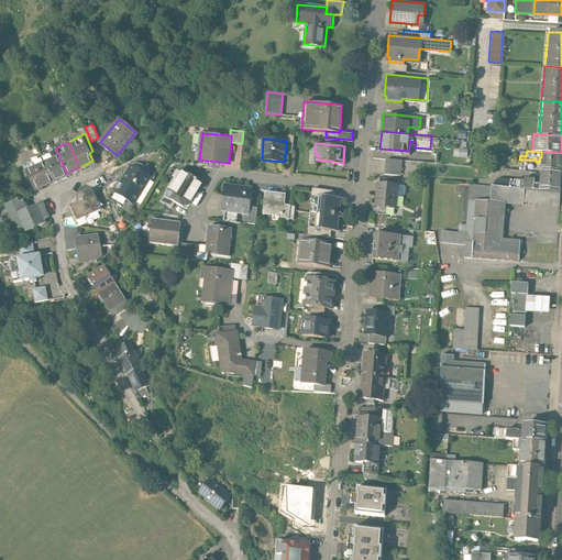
[(561,153),(541,152),(541,157),(539,157),(539,162),(541,162),(540,169),(560,171),(561,153)]
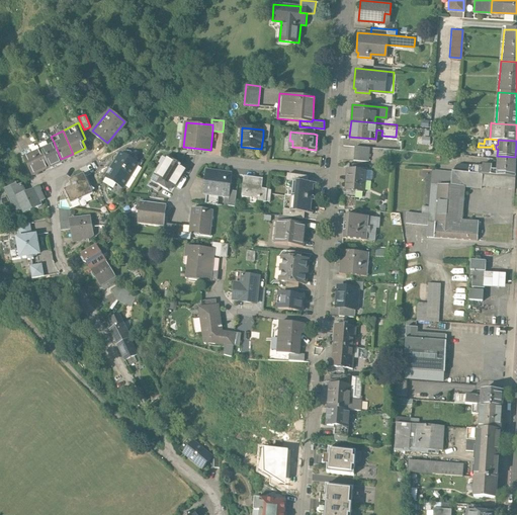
[(54,142),(40,148),(46,159),(49,165),(61,159),(54,142)]
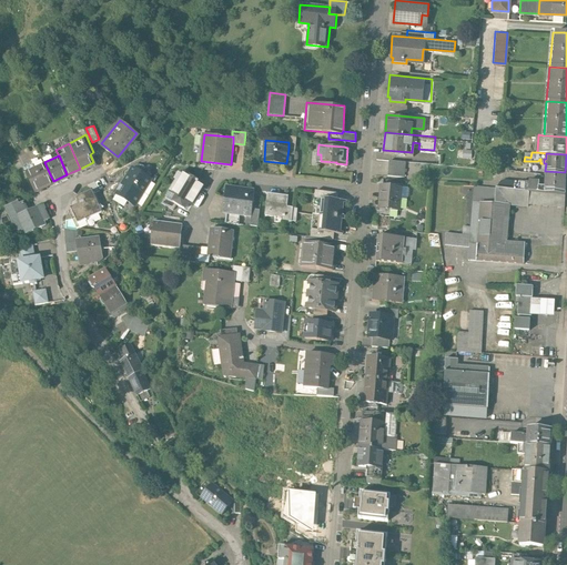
[(404,160),(388,159),(386,173),(403,174),(404,160)]
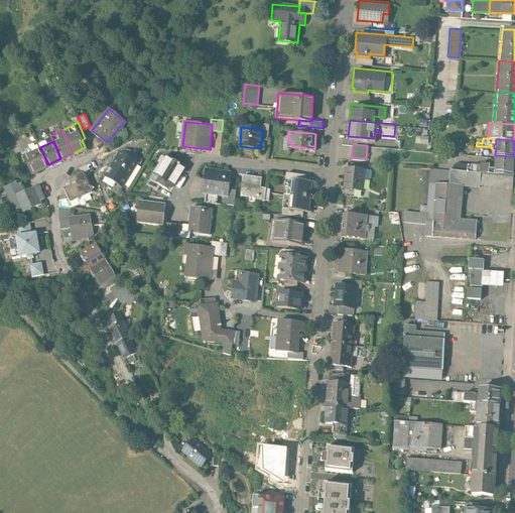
[(123,153),(114,168),(111,166),(109,169),(106,175),(123,185),(137,162),(123,153)]
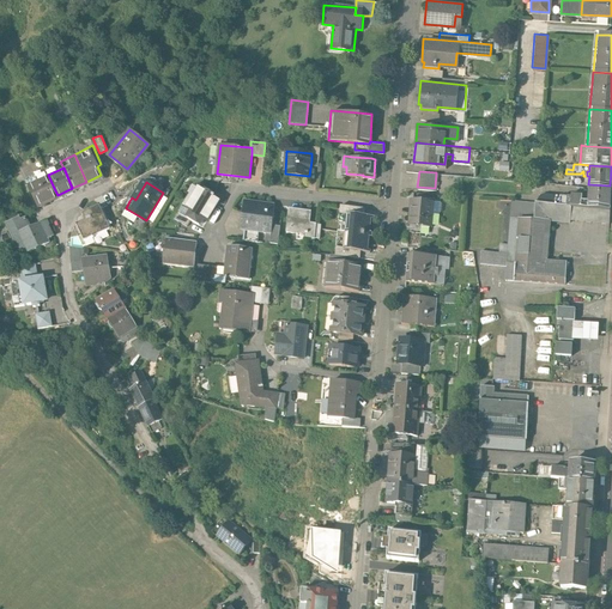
[(220,200),(195,183),(194,186),(198,188),(186,206),(182,203),(182,205),(192,211),(187,217),(189,219),(199,224),(203,218),(207,221),(220,200)]
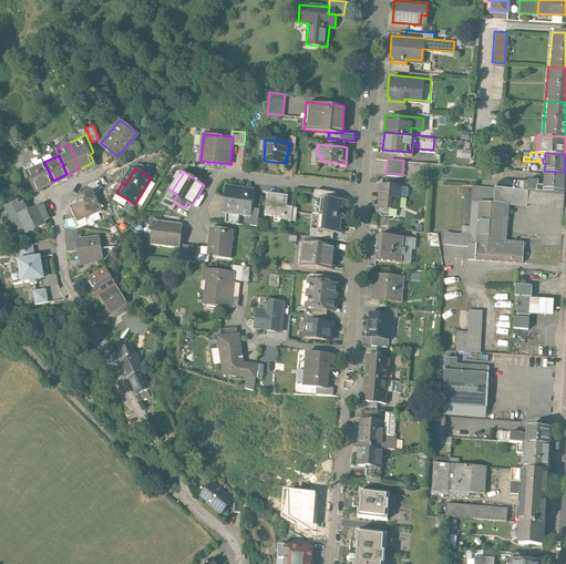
[(564,172),(544,171),(543,182),(537,182),(538,178),(527,177),(527,188),(563,192),(564,172)]
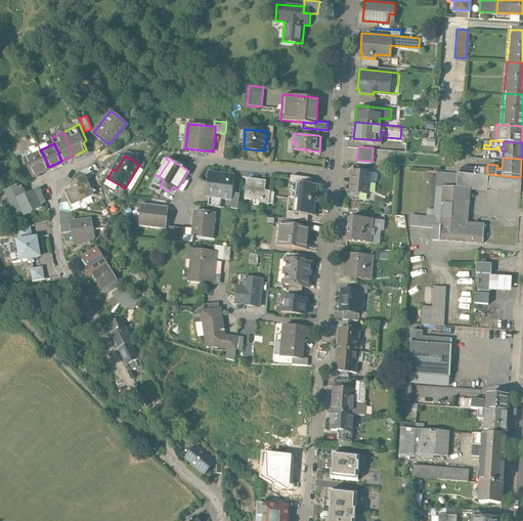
[(46,161),(31,168),(34,174),(49,167),(46,161)]
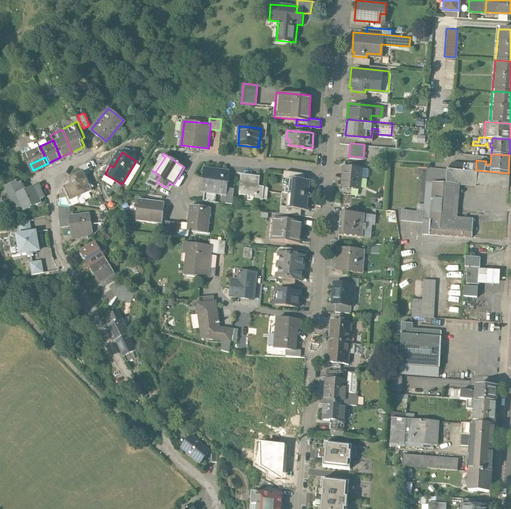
[(108,168),(98,162),(94,168),(105,174),(108,168)]
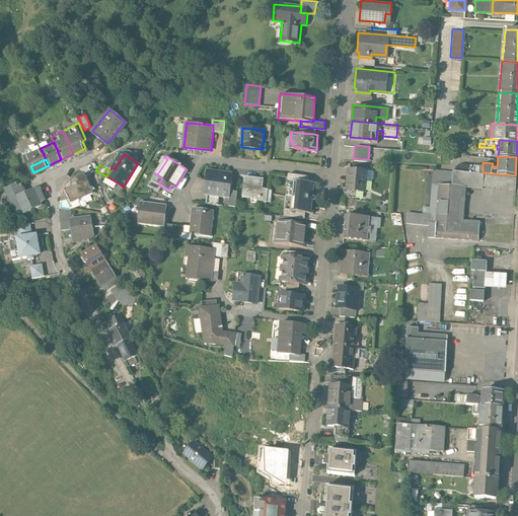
[(372,169),(349,166),(347,189),(364,191),(365,178),(371,178),(373,177),(373,170),(372,169)]
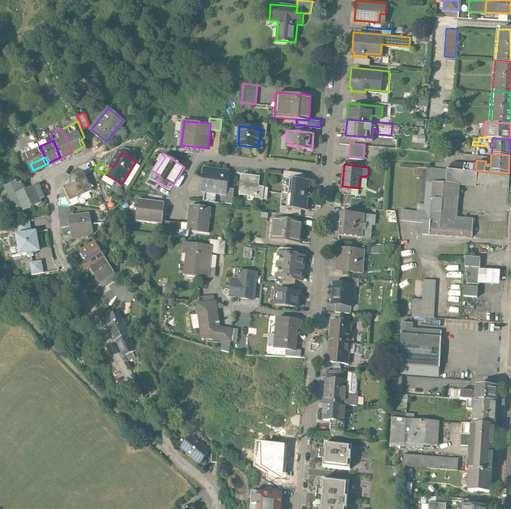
[(428,166),(427,180),(459,183),(475,184),(475,182),(476,170),(428,166)]
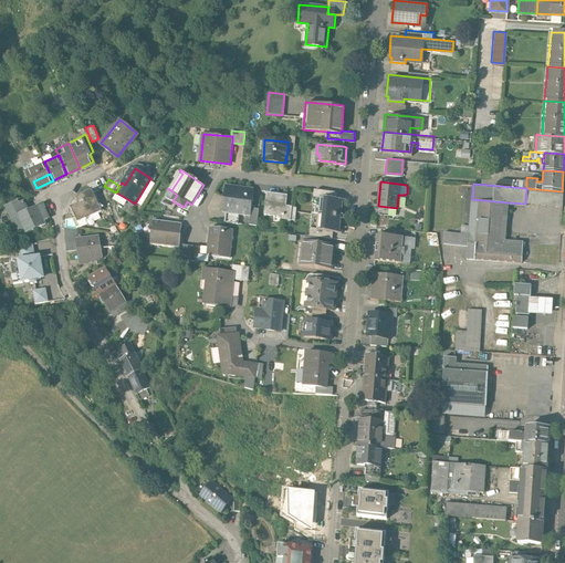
[(253,189),(227,187),(223,211),(251,215),(253,189)]
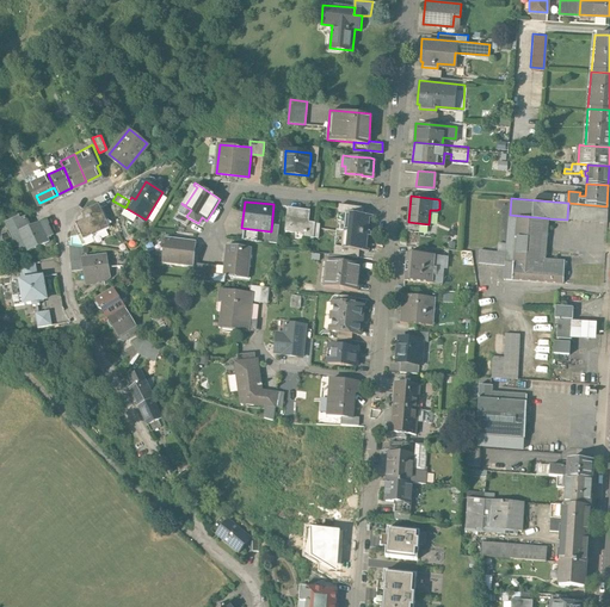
[(568,203),(567,217),(605,220),(607,206),(568,203)]
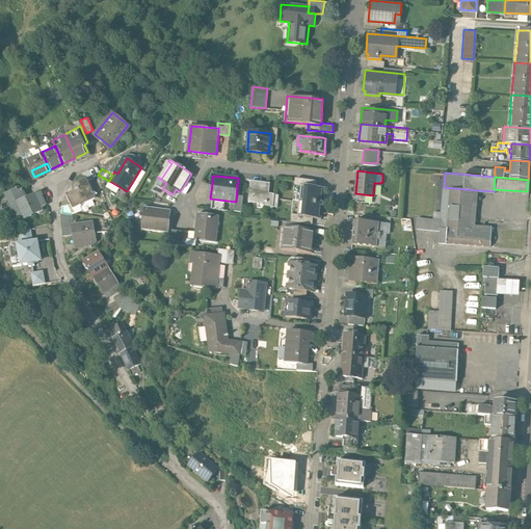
[(86,178),(71,185),(73,190),(75,195),(68,199),(75,213),(83,209),(81,205),(96,199),(87,181),(86,178)]
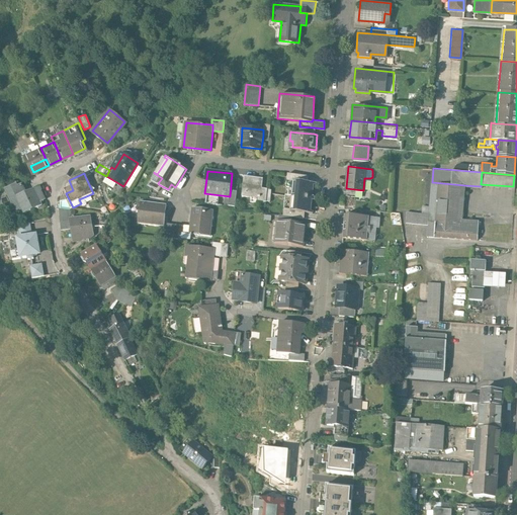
[(98,190),(90,173),(85,176),(93,193),(98,190)]
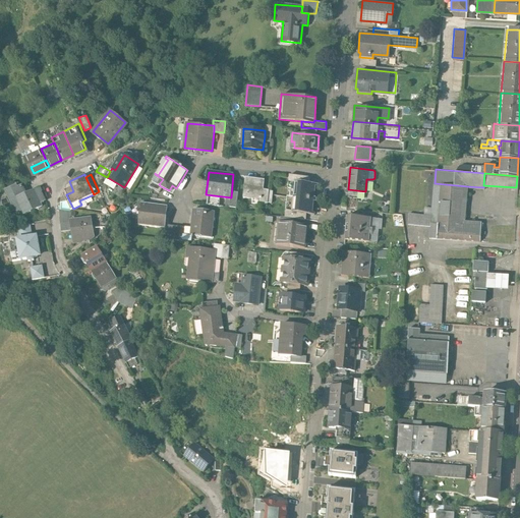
[(265,177),(246,175),(244,197),(262,199),(263,199),(264,190),(265,177)]
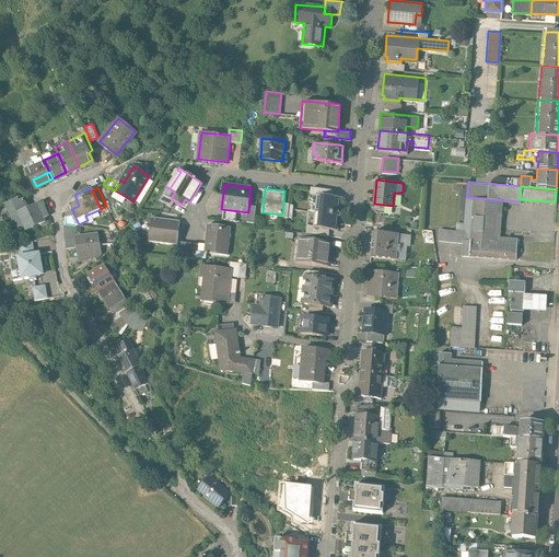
[(171,198),(162,193),(159,198),(170,206),(173,200),(171,198)]
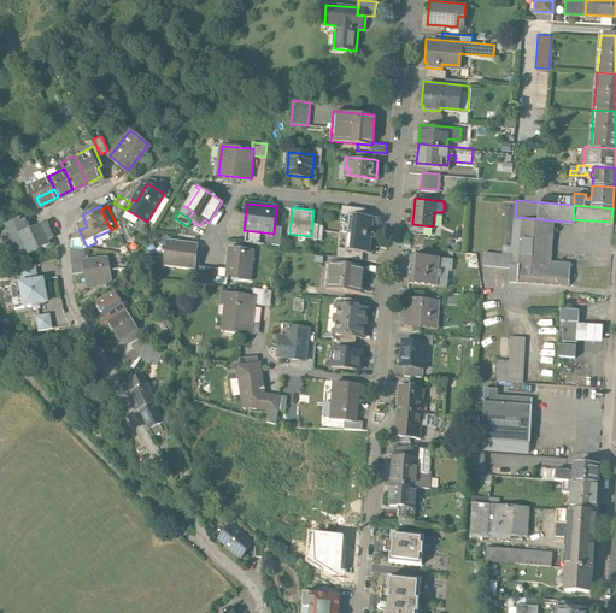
[(359,214),(350,213),(350,214),(348,231),(375,233),(373,231),(374,217),(376,217),(376,216),(359,214)]
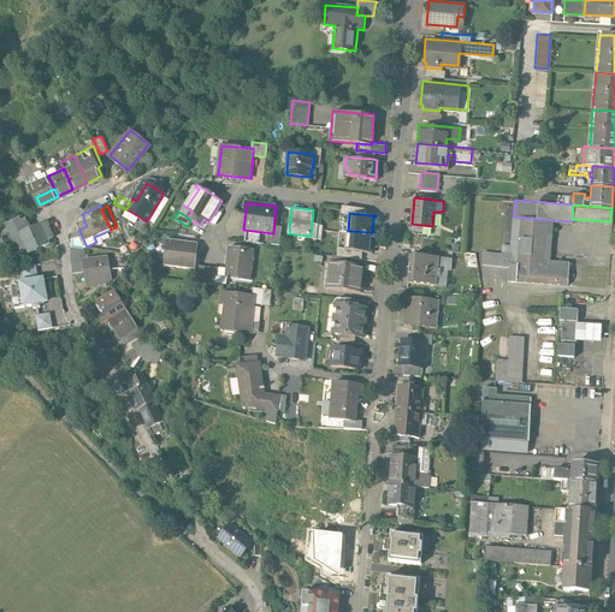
[(514,217),(510,256),(549,260),(553,220),(514,217)]
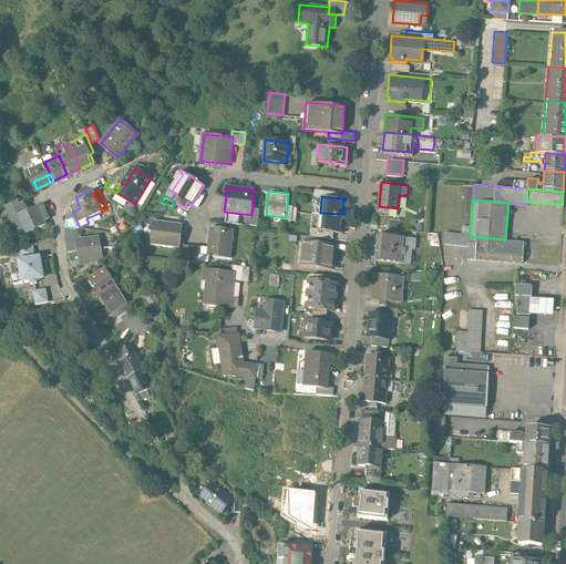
[(41,204),(28,211),(35,228),(45,223),(44,221),(47,219),(42,209),(43,208),(41,204)]
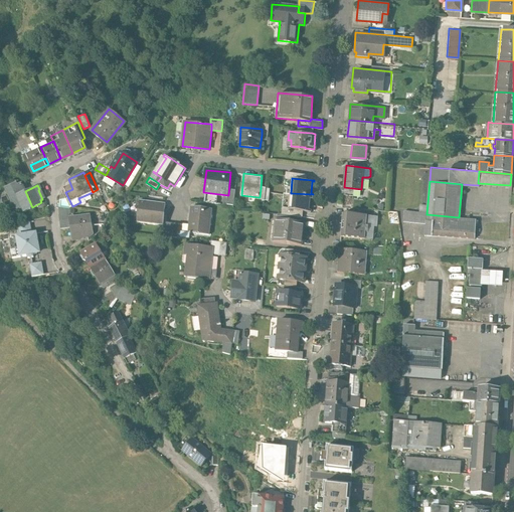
[(25,191),(15,196),(17,199),(14,201),(16,206),(19,205),(23,211),(32,207),(25,191)]
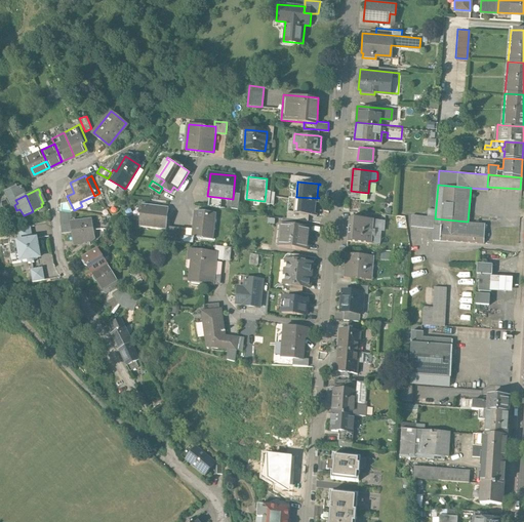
[(319,198),(296,197),(294,211),(294,212),(309,213),(317,214),(317,212),(316,212),(317,200),(318,201),(319,198)]
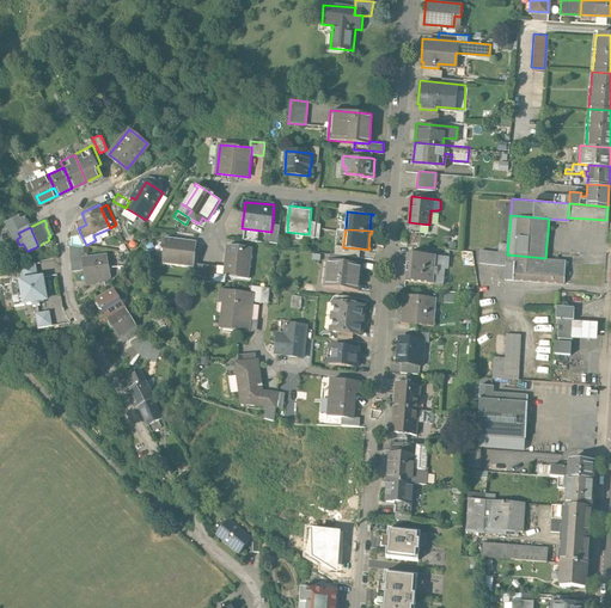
[(196,243),(166,239),(163,264),(193,268),(194,268),(195,263),(196,243)]
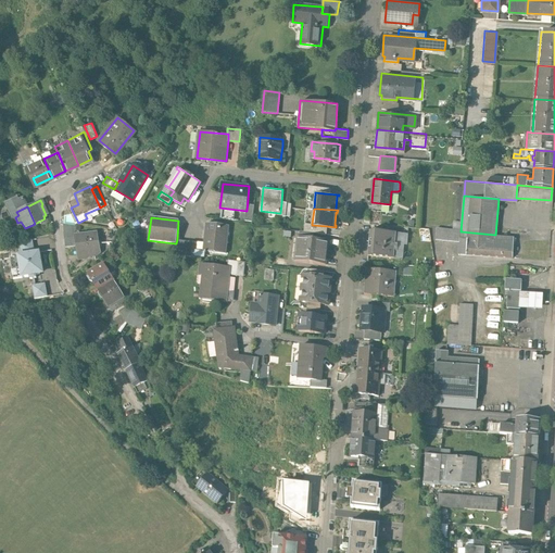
[(228,225),(205,223),(204,242),(203,251),(226,253),(228,225)]
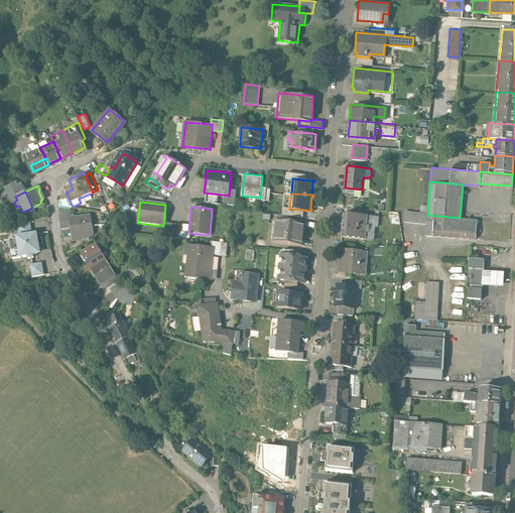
[(289,208),(284,207),(283,215),(291,216),(303,217),(303,210),(289,209),(289,208)]
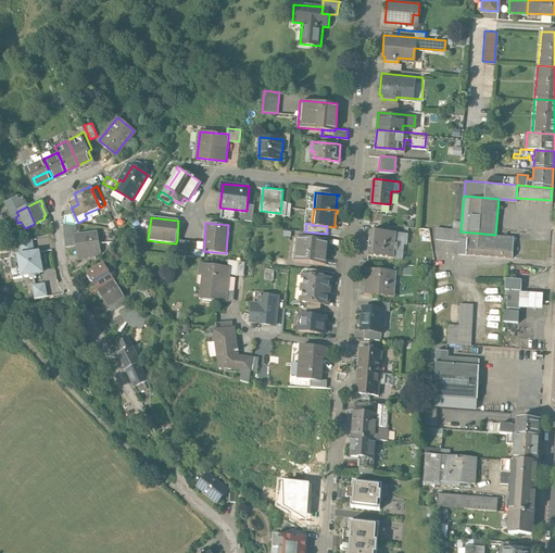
[(395,231),(369,228),(367,254),(393,256),(395,231)]
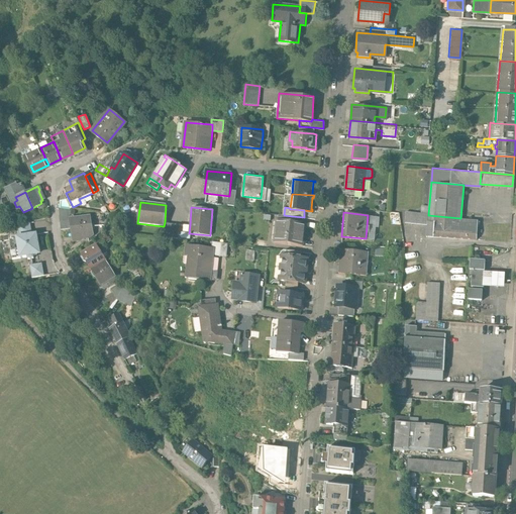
[(91,215),(70,218),(71,226),(73,239),(88,237),(94,233),(91,215)]
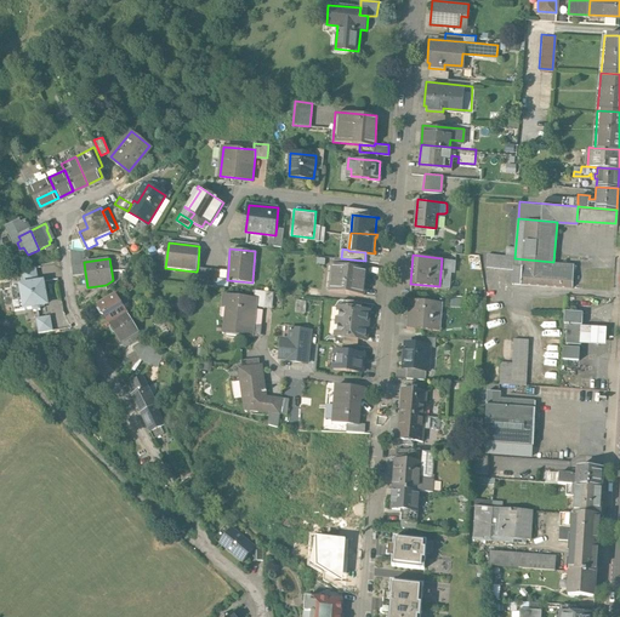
[(572,285),(573,263),(553,262),(515,258),(512,281),(572,285)]
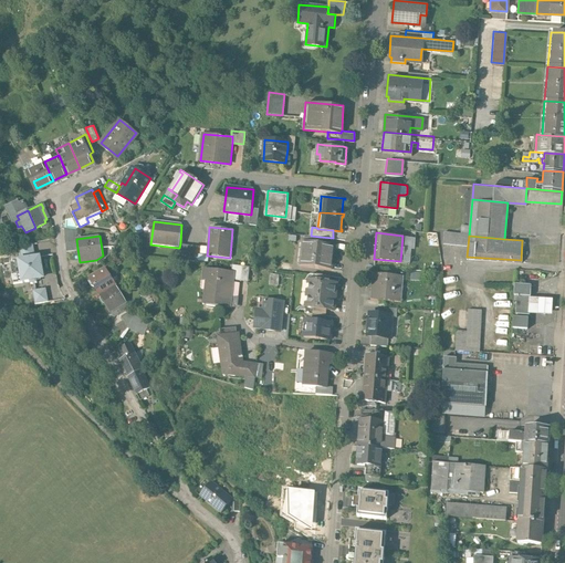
[(76,239),(64,241),(65,249),(77,248),(76,239)]
